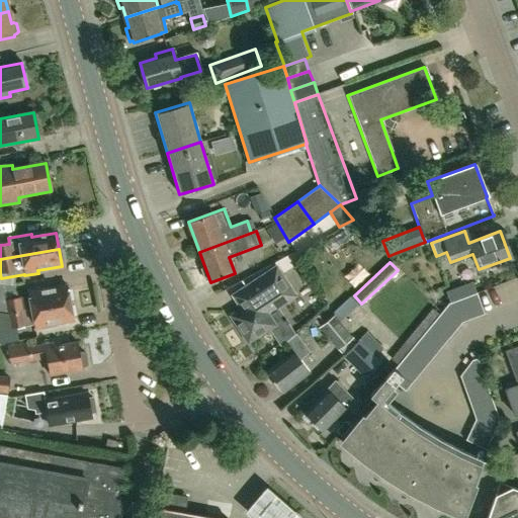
[(231,316),(240,329),(239,331),(244,338),(246,338),(248,341),(273,324),(265,313),(293,294),(276,268),(236,294),(244,308),(231,316)]
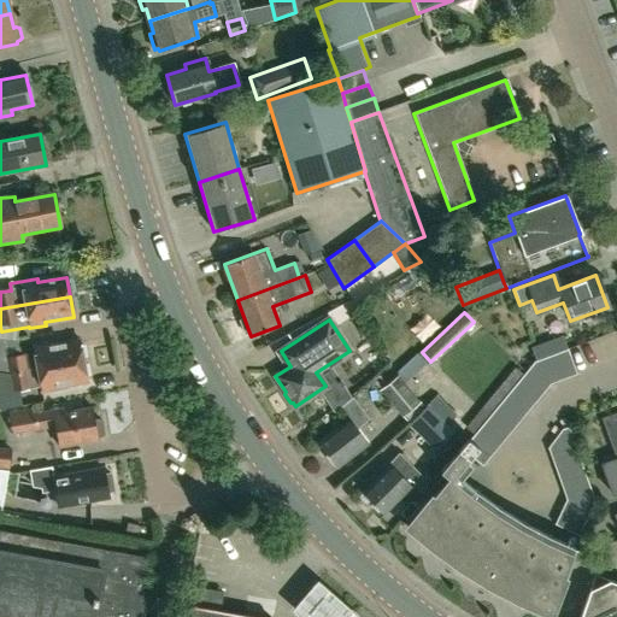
[(10,375),(82,362),(78,342),(50,347),(50,345),(33,347),(34,354),(24,356),(6,358),(10,375)]
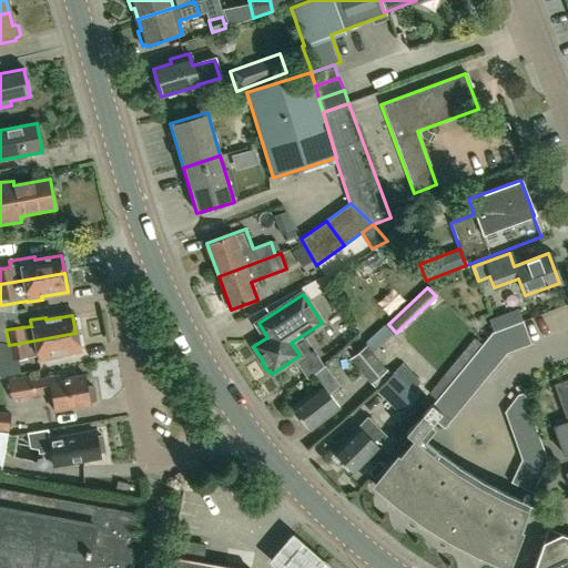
[(509,325),(518,348),(530,344),(523,321),(509,325)]
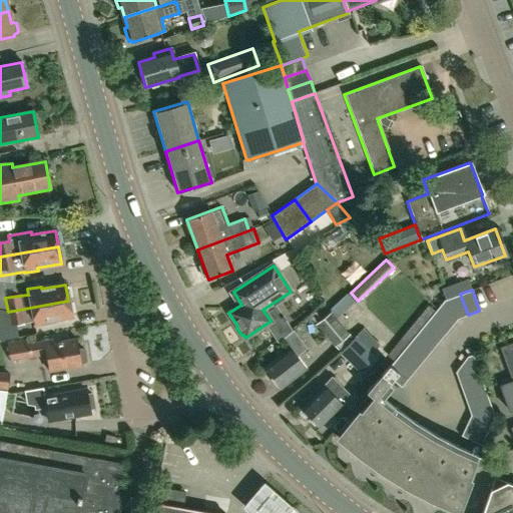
[(457,320),(468,315),(460,294),(444,301),(457,320)]
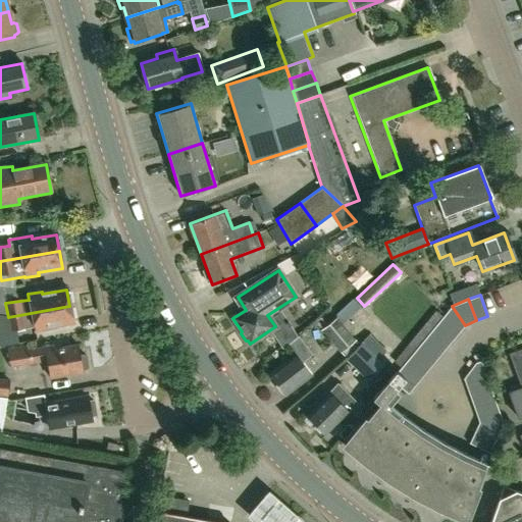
[(69,306),(8,317),(10,331),(25,328),(25,327),(34,326),(35,332),(49,330),(49,327),(73,323),(69,306)]
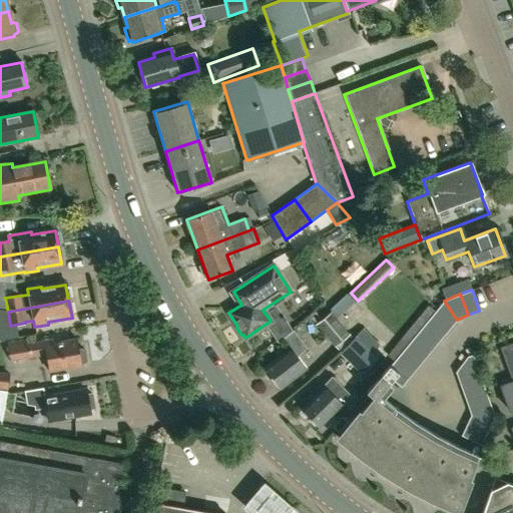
[(450,328),(457,320),(444,301),(433,314),(450,328)]
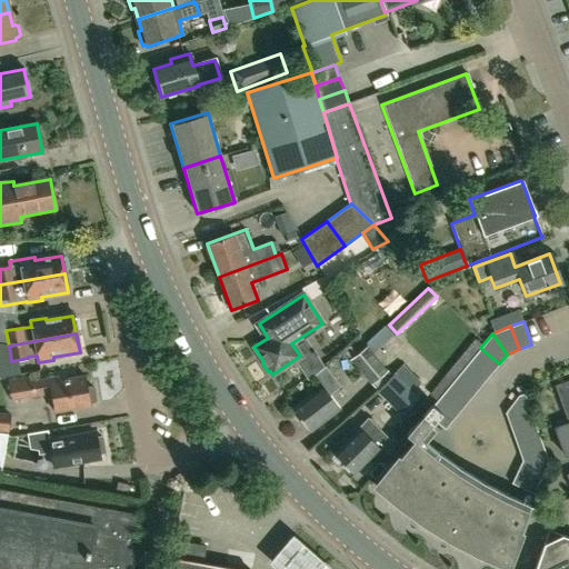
[(350,360),(370,386),(387,371),(366,347),(350,360)]
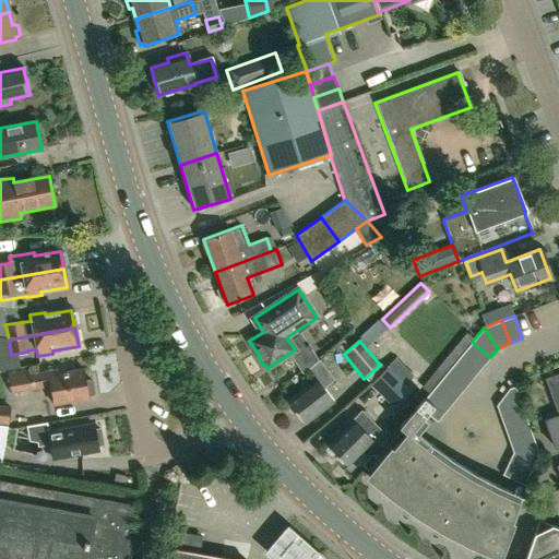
[(483,367),(490,357),(472,342),(464,352),(483,367)]
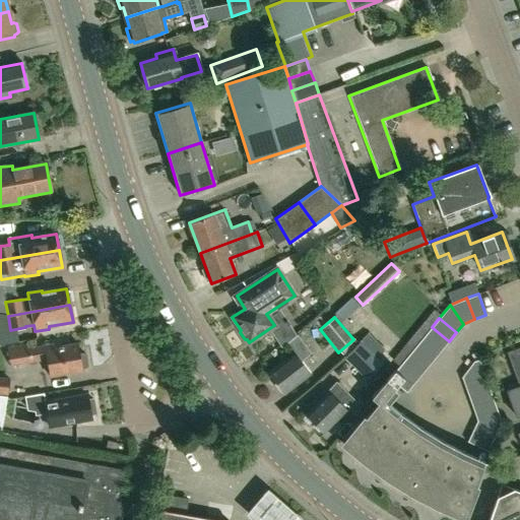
[(442,350),(449,341),(432,327),(425,335),(442,350)]
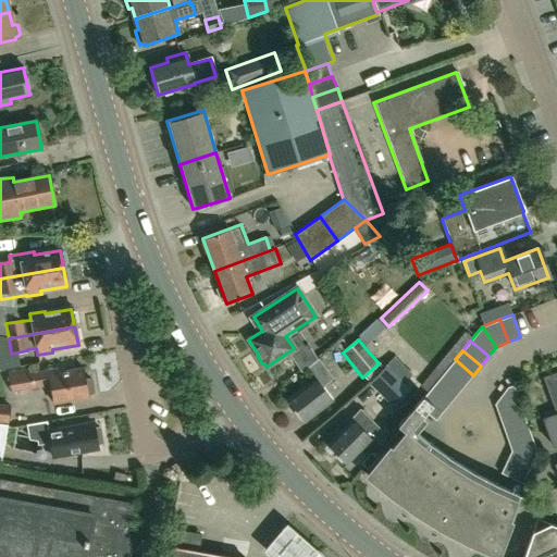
[(394,407),(410,390),(404,382),(412,373),(395,356),(385,364),(368,383),(394,407)]
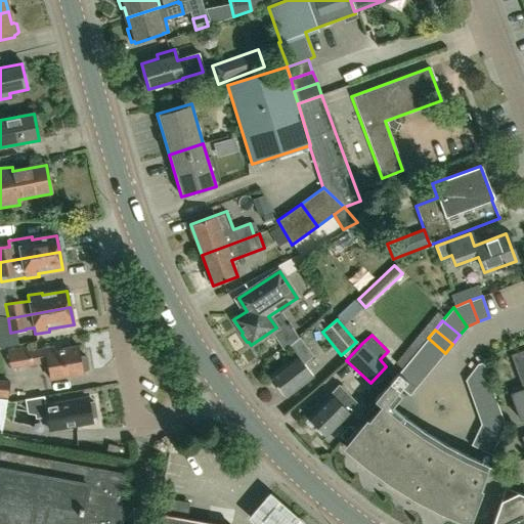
[(310,356),(305,350),(308,348),(300,338),(289,346),(296,354),(269,376),(286,397),(312,377),(302,363),(310,356)]
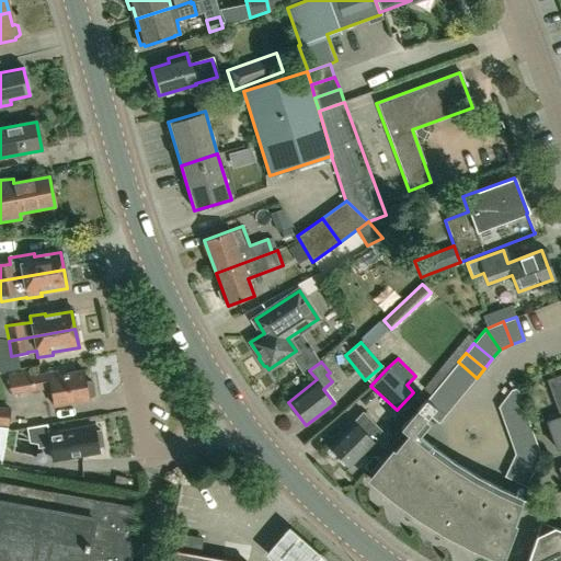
[(469,387),(477,378),(458,362),(450,371),(469,387)]
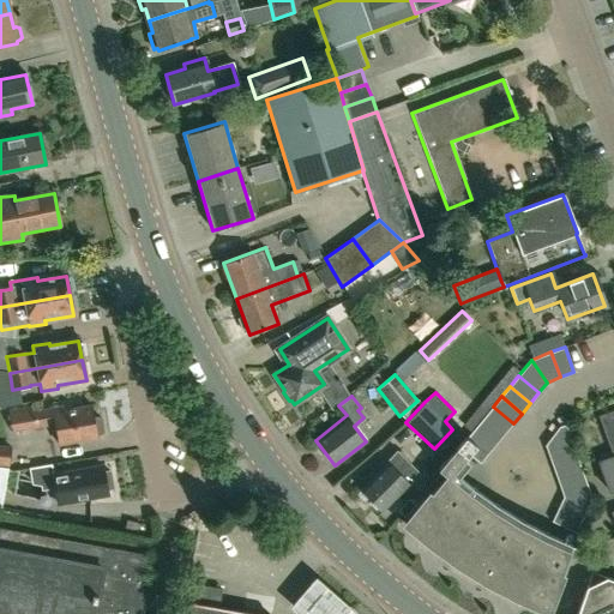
[(32,413),(31,405),(8,409),(12,433),(35,429),(54,426),(58,444),(96,438),(96,437),(102,432),(100,417),(92,415),(91,408),(59,413),(58,409),(32,413)]
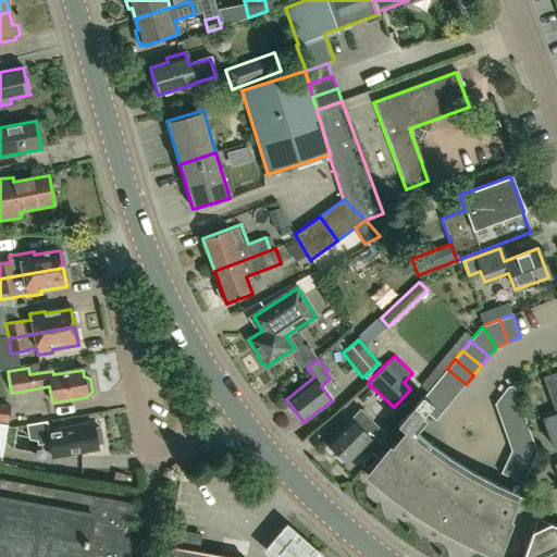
[(458,394),(466,384),(447,369),(438,379),(458,394)]
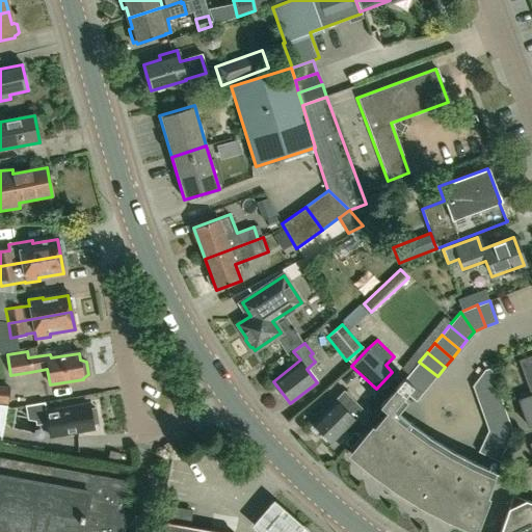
[(531,396),(531,355),(517,361),(531,397),(531,396)]
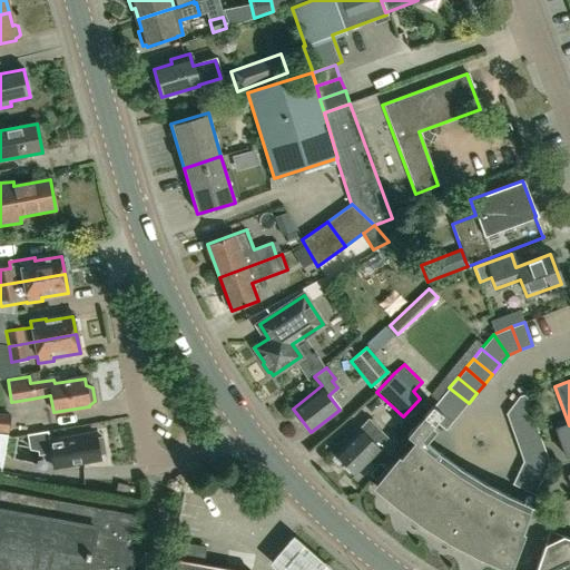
[(460,413),(469,403),(449,387),(441,396),(460,413)]
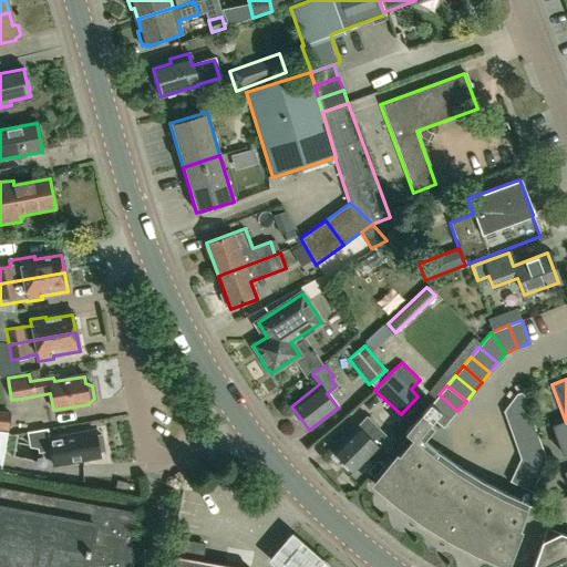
[(507,423),(529,415),(522,392),(516,394),(503,412),(507,423)]
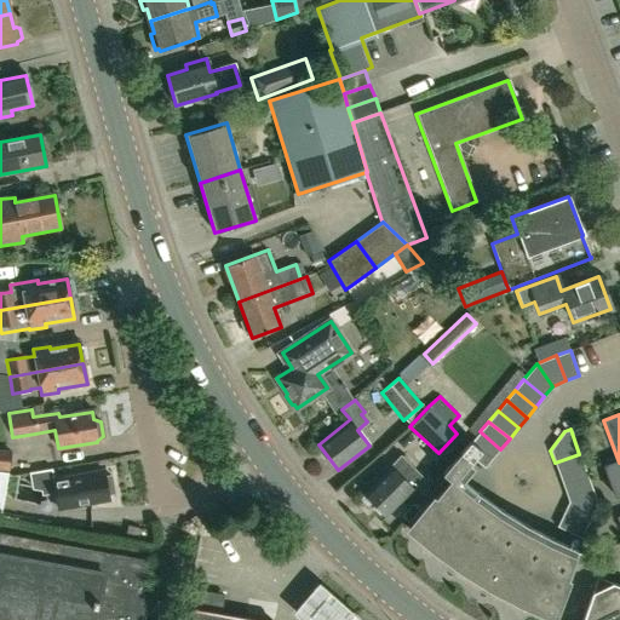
[(492,459),(500,449),(480,431),(471,442),(492,459)]
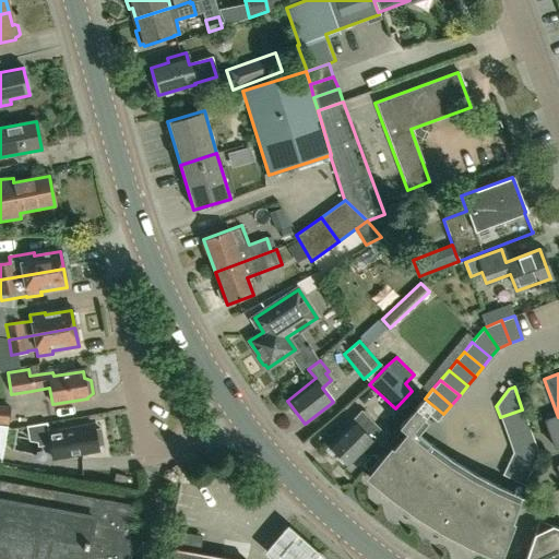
[(443,414),(425,399),(424,397),(399,427),(405,432),(369,477),(392,497),(417,514),(442,530),(470,544),(499,557),(522,496),(498,485),(475,473),(453,459),(431,444),(419,433),(428,423),(424,419),(427,414),(437,423),(443,414)]
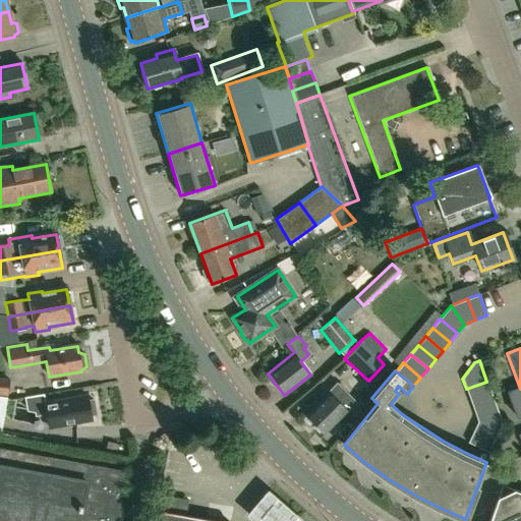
[(0,394),(9,395),(10,378),(0,377),(0,394)]
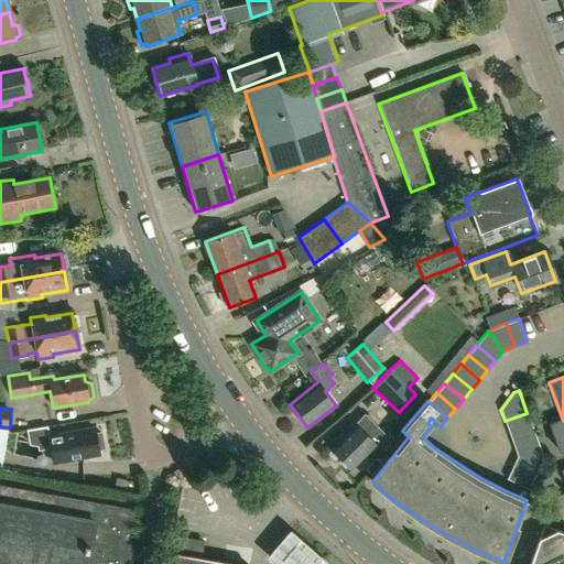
[(509,433),(531,424),(527,413),(505,421),(509,433)]
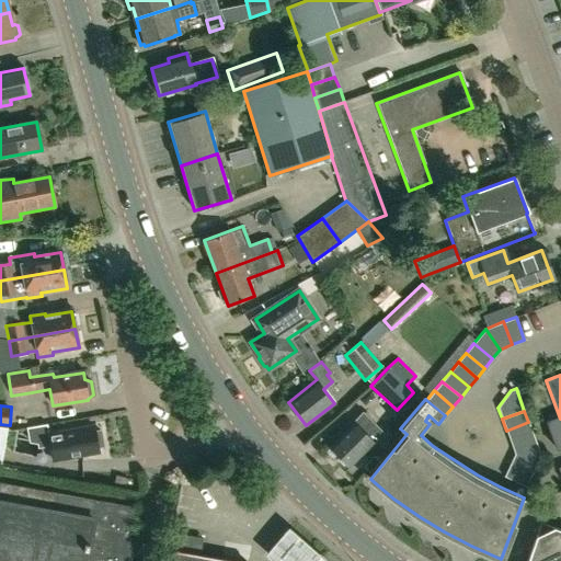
[(357,466),(364,459),(364,457),(362,455),(374,443),(362,430),(370,422),(363,414),(329,447),(348,468),(353,464),(354,466),(357,466)]
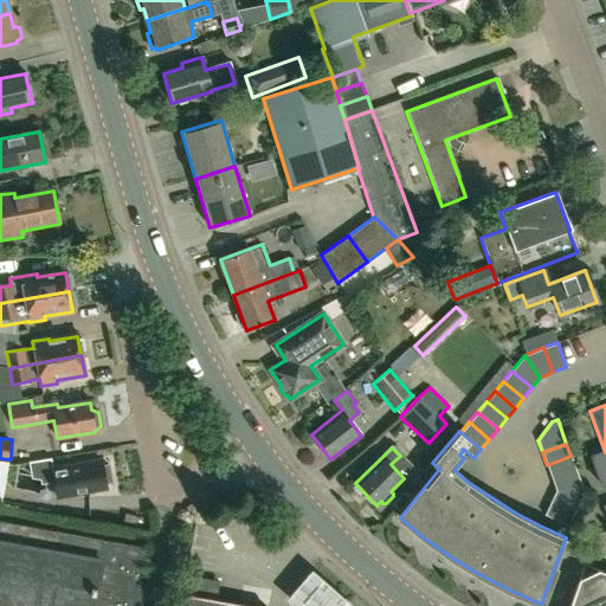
[(605,451),(605,452),(592,457),(603,485),(605,483),(605,504),(603,507),(605,515),(605,451)]
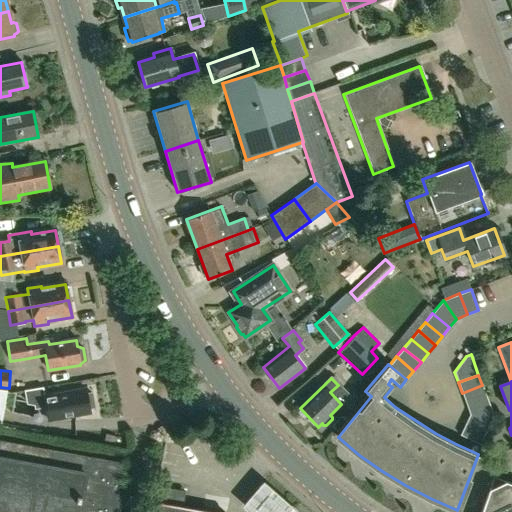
[(466,404),(486,396),(482,385),(462,393),(466,404)]
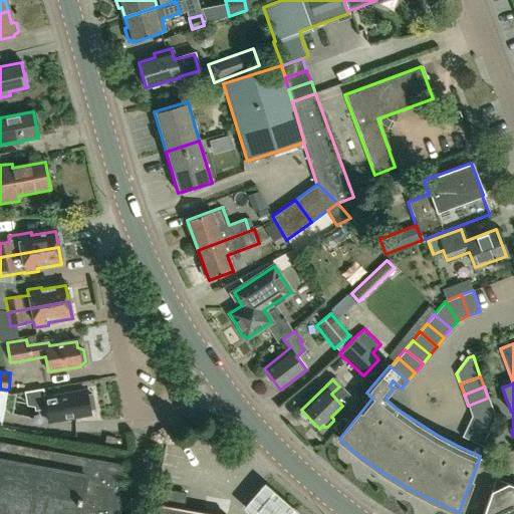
[(48,422),(89,415),(85,392),(44,399),(48,422)]
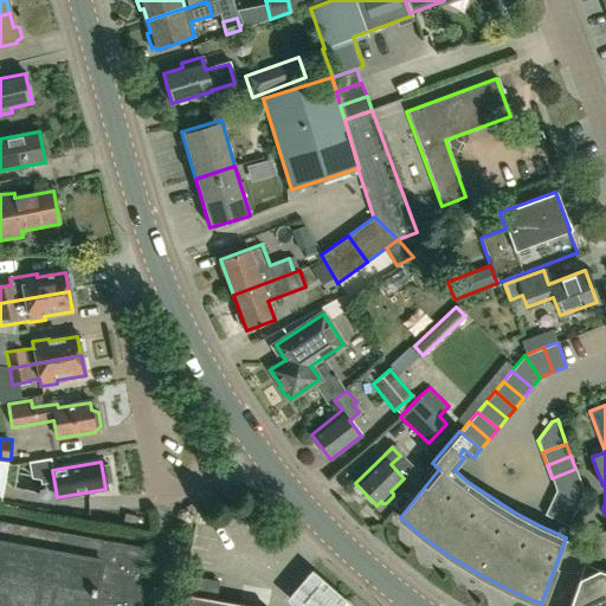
[(556,491),(585,492),(575,469),(552,478),(556,491)]
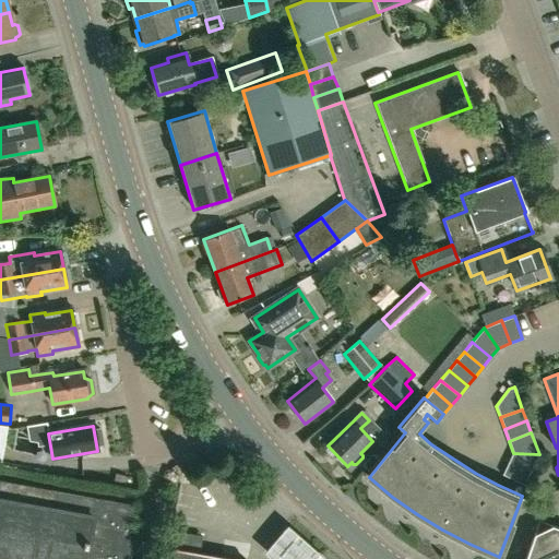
[(530,474),(539,454),(513,453),(508,464),(530,474)]
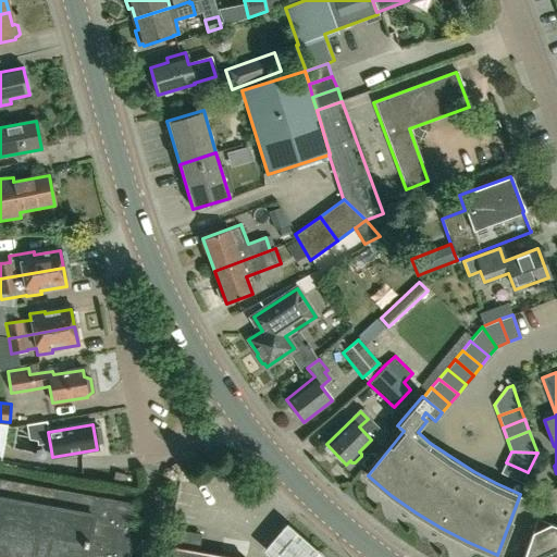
[(522,484),(528,472),(506,462),(500,473),(522,484)]
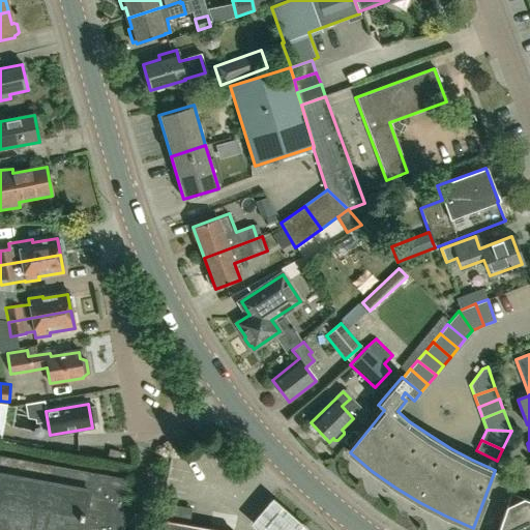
[(0,528),(10,529),(123,529),(128,506),(121,505),(126,481),(0,458),(0,528)]
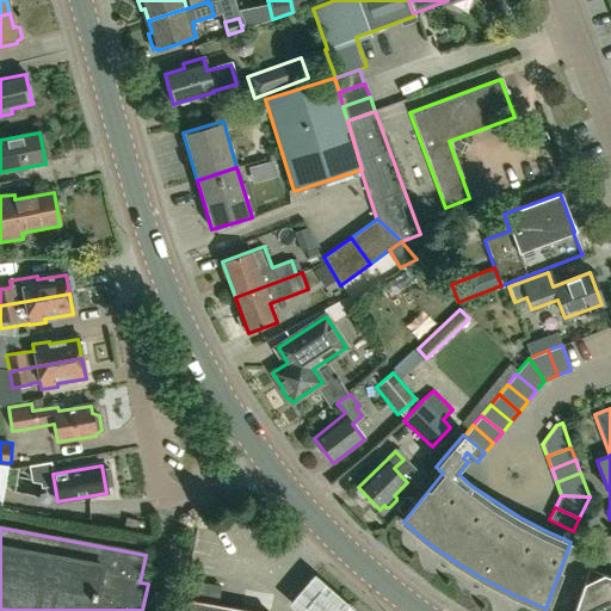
[(362,610),(315,571),(289,600),(301,610),(362,610)]
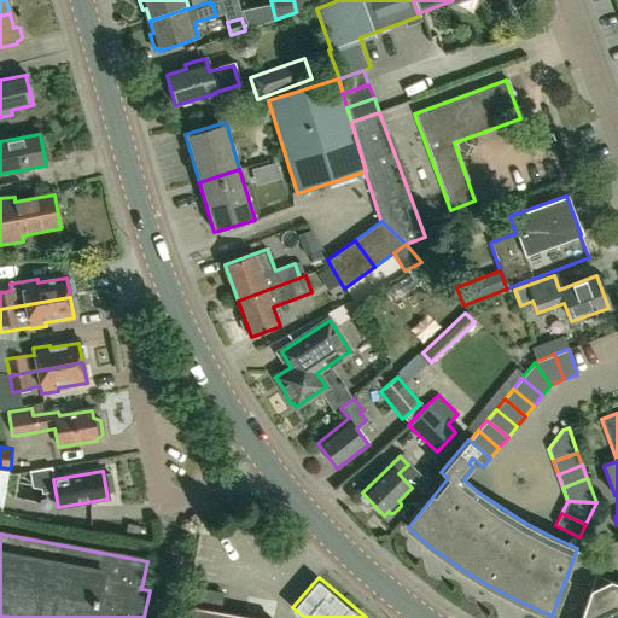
[(617,617),(617,584),(596,577),(581,617),(617,617)]
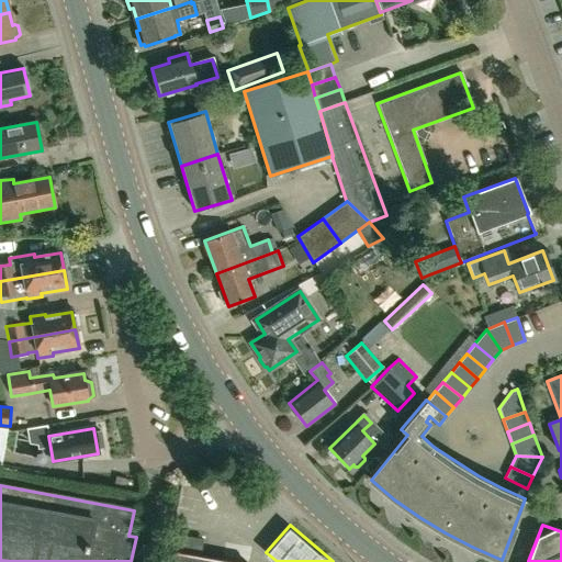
[(229,561),(201,557),(204,539),(171,534),(166,561),(229,561)]
